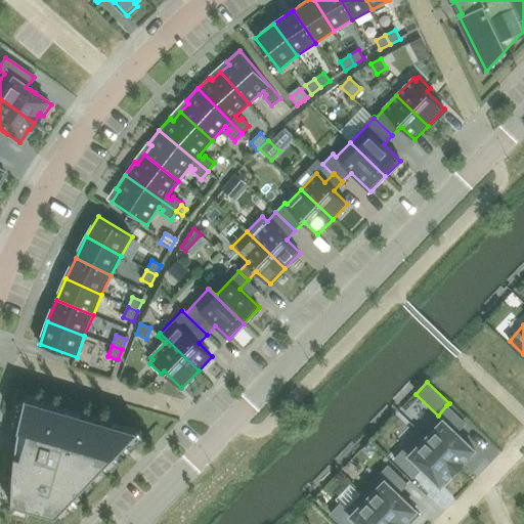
[(22,428),(17,457),(15,477),(14,504),(58,517),(140,431),(28,398),(22,428)]
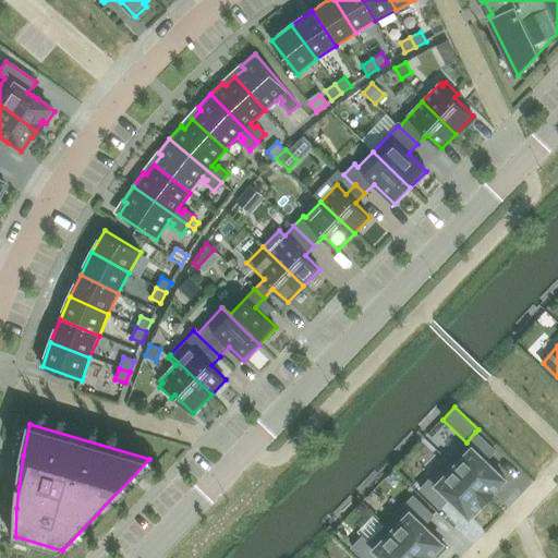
[(451,463),(488,499),(495,493),(494,493),(506,480),(486,461),(495,451),(475,432),(466,443),(465,443),(469,446),(451,463)]
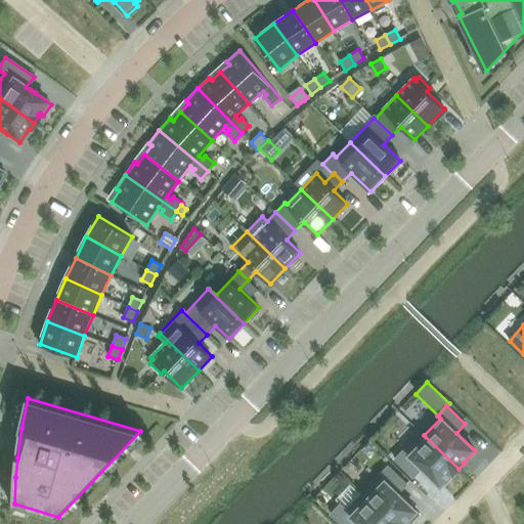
[(453,475),(459,469),(424,435),(407,452),(404,449),(395,460),(413,477),(423,468),(441,486),(452,474),(453,475)]
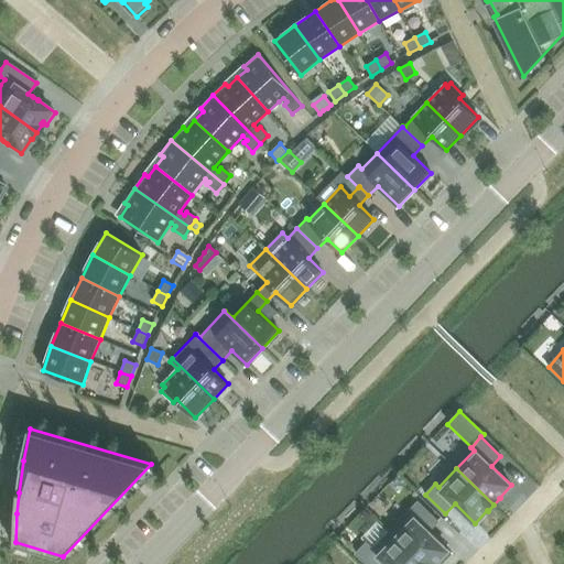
[(418,502),(390,531),(424,563),(436,563),(437,563),(436,563),(438,561),(442,563),(452,554),(429,531),(438,521),(418,502)]
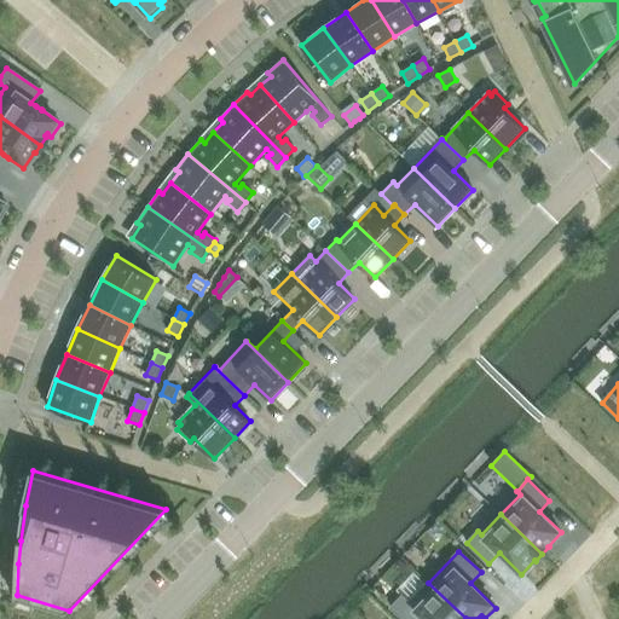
[(466,618),(428,583),(410,602),(403,596),(391,608),(401,618),(466,618)]
